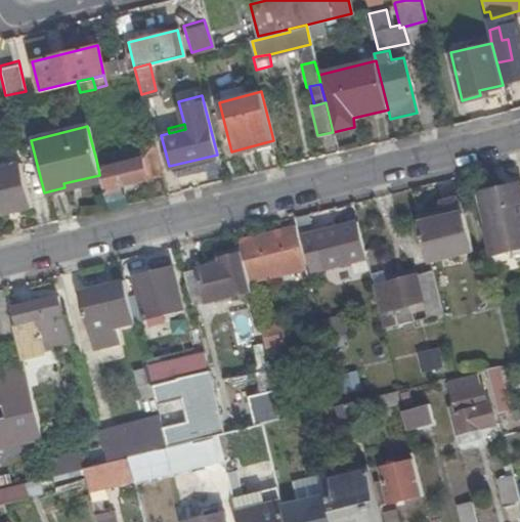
[(146,178),(161,174),(154,145),(96,160),(98,169),(141,158),(146,178)]
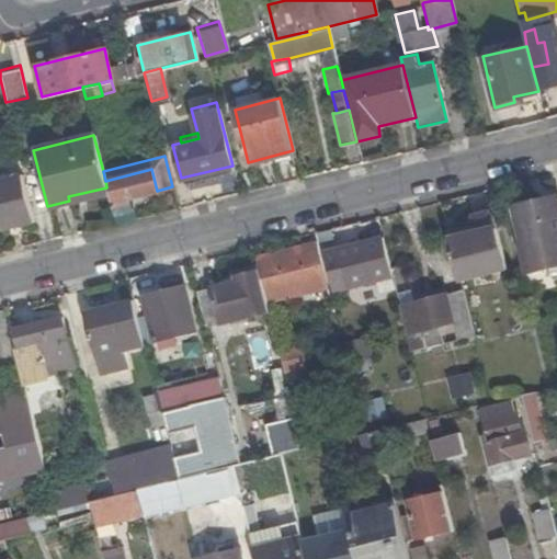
[(183,183),(234,171),(232,166),(181,178),(183,183)]
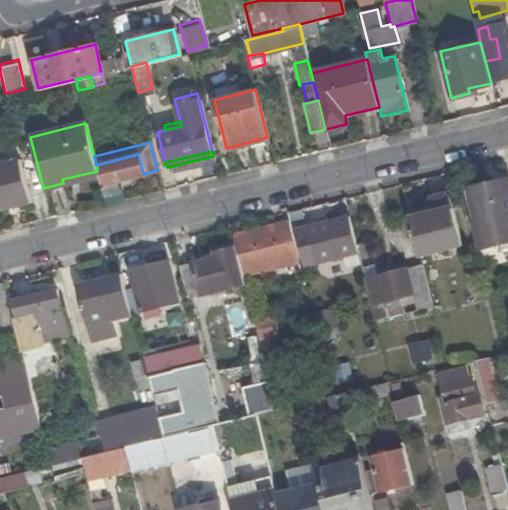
[(105,204),(123,199),(118,180),(143,174),(138,154),(96,165),(97,171),(105,204)]
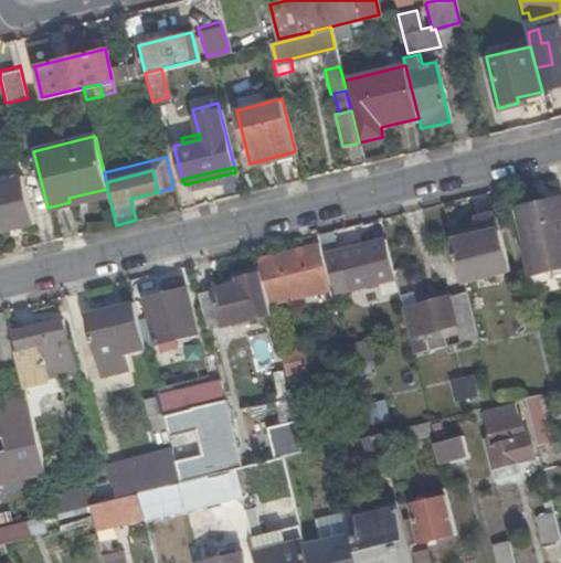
[(0,230),(33,223),(21,176),(0,180),(0,230)]
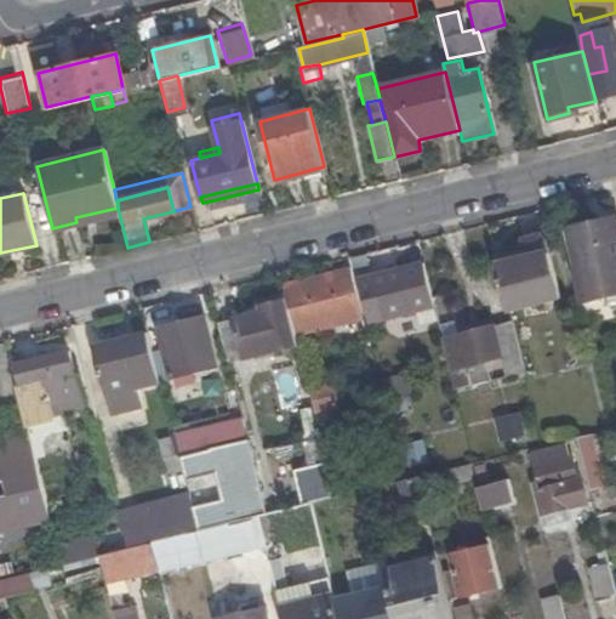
[(576,267),(569,270),(576,301),(615,291),(615,217),(615,215),(566,227),(576,267)]
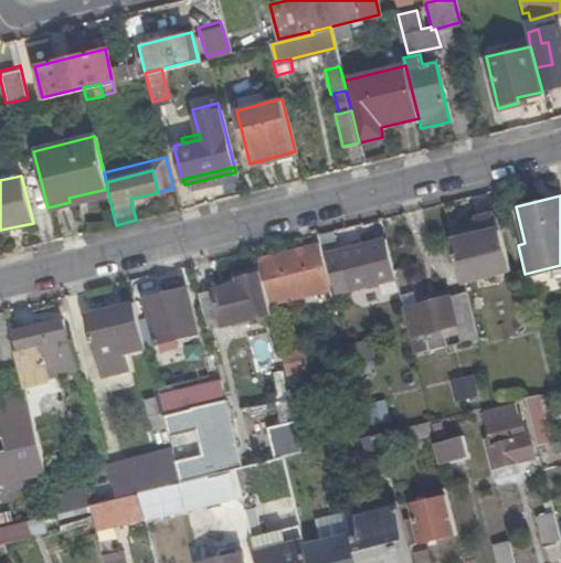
[(474,224),(474,227),(495,222),(494,218),(490,215),(487,213),(482,213),(478,215),(476,218),(474,220),(474,224)]
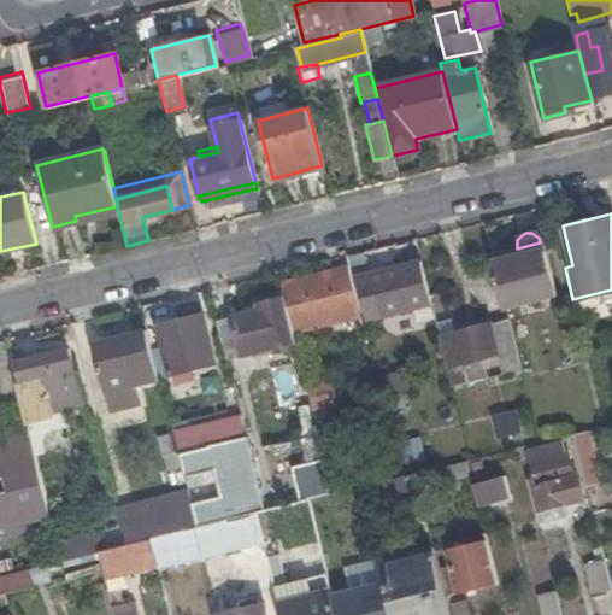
[(518,256),(492,263),(502,308),(554,296),(540,242),(517,249),(518,256)]
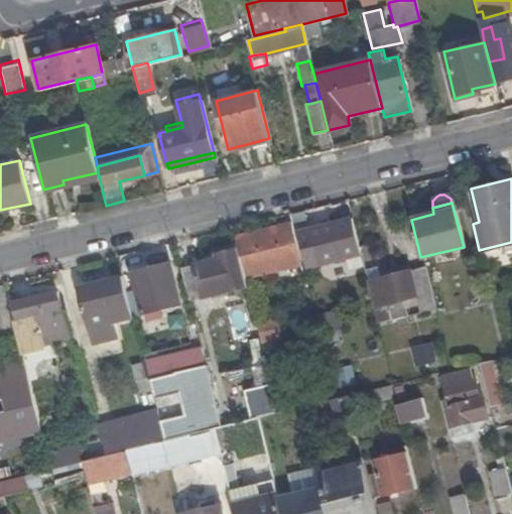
[(307,221),(308,228),(316,226),(322,225),(321,218),(307,221)]
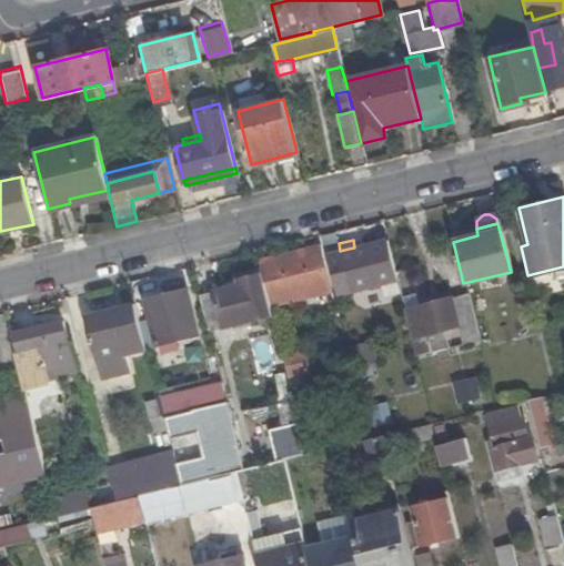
[(394,279),(385,240),(370,243),(379,283),(394,279)]
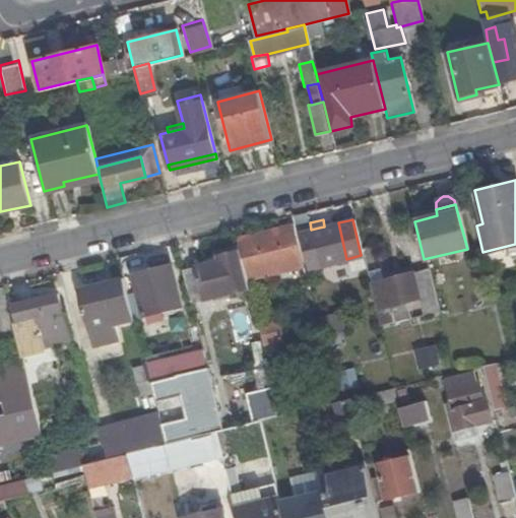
[(346,259),(338,222),(324,227),(319,228),(311,230),(297,233),(307,268),(346,259)]
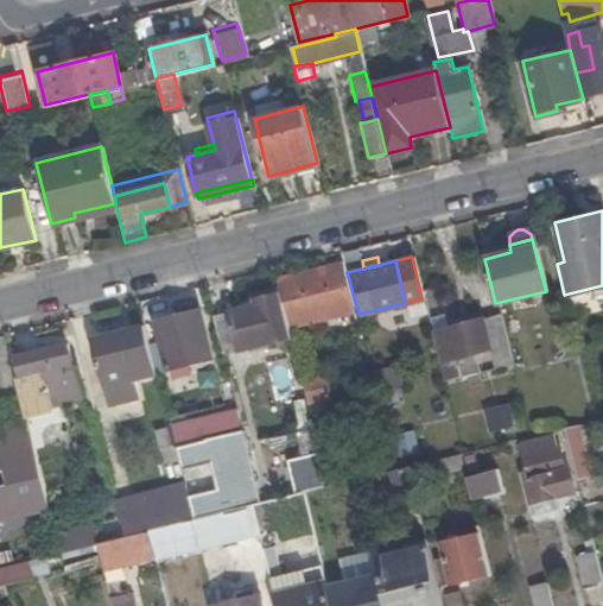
[(350,310),(340,263),(277,277),(289,326),(350,310)]
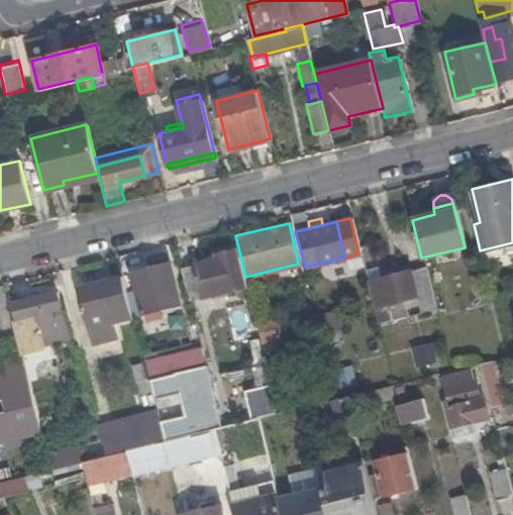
[(194,266),(201,298),(245,287),(236,249),(215,254),(216,261),(194,266)]
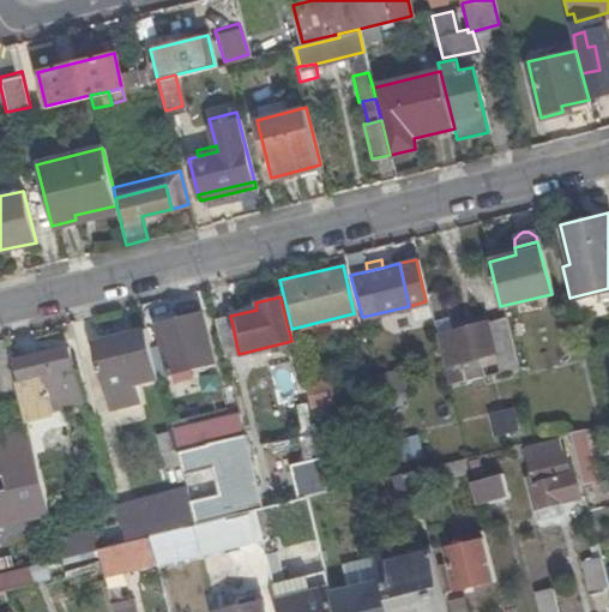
[(211,360),(199,312),(155,323),(167,372),(211,360)]
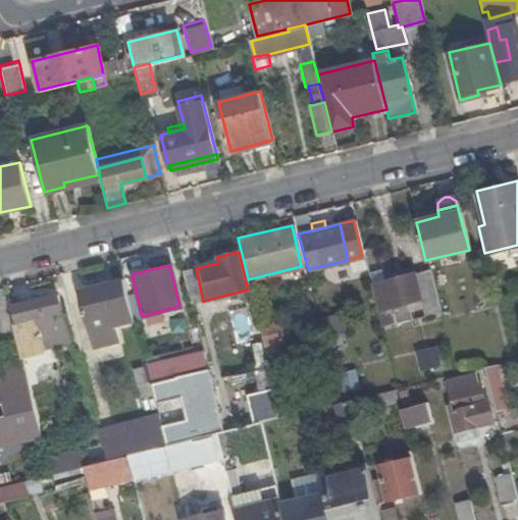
[(195,322),(207,320),(203,301),(196,268),(182,271),(195,322)]
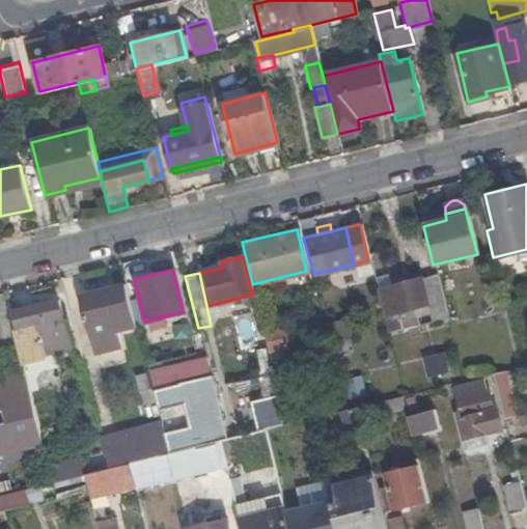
[(386,273),(372,276),(376,289),(388,286),(386,273)]
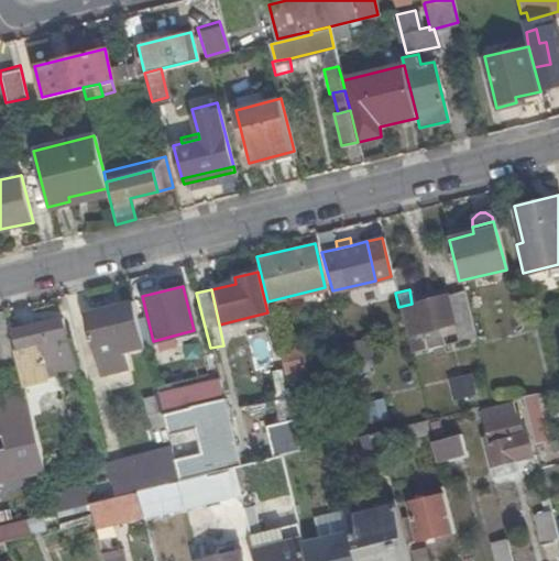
[(398,307),(409,352),(441,344),(437,325),(452,320),(458,340),(473,337),(461,290),(412,304),(398,307)]
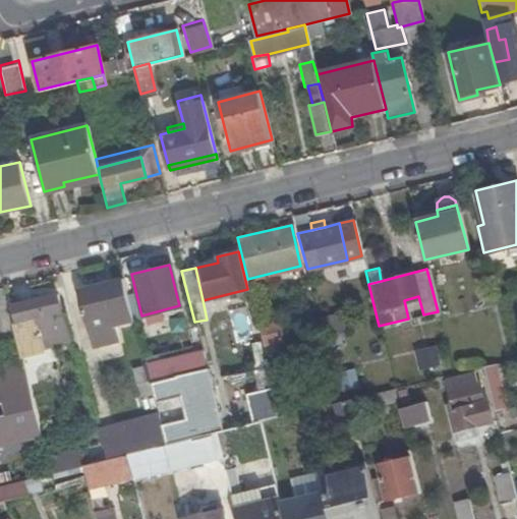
[(113,326),(132,321),(122,278),(103,283),(104,286),(78,292),(92,346),(117,340),(113,326)]
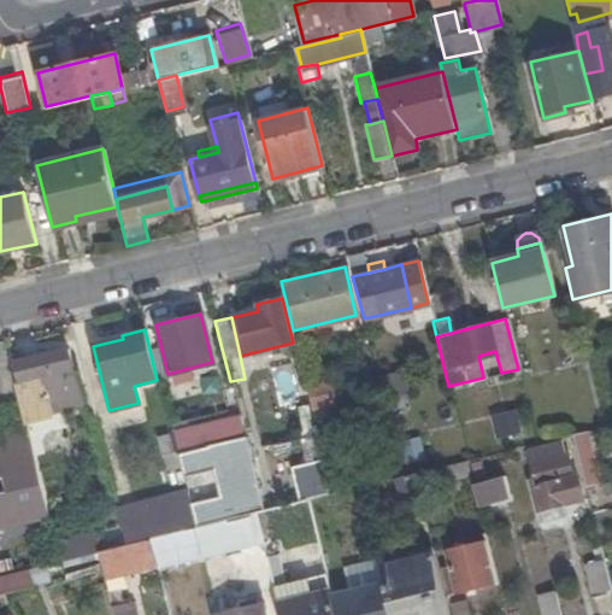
[(65,349),(7,361),(22,422),(47,416),(46,411),(78,405),(65,349)]
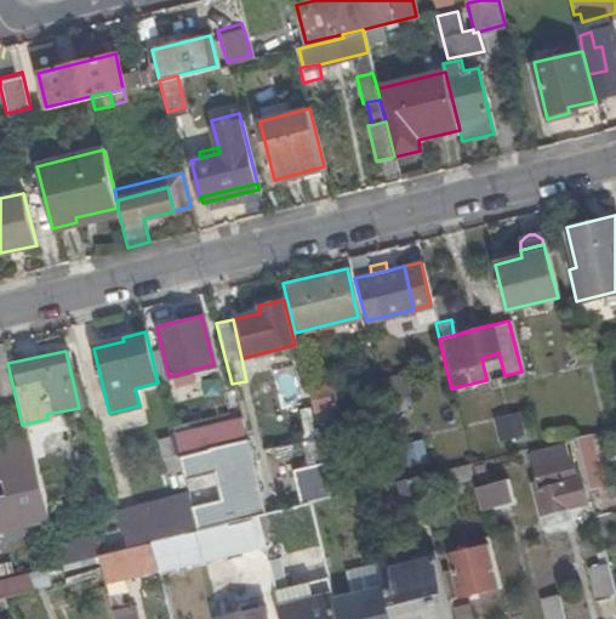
[(404,368),(380,374),(387,399),(411,393),(404,368)]
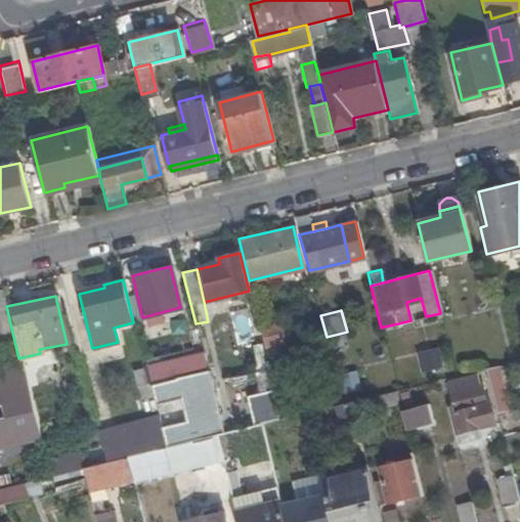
[(203,352),(207,371),(216,405),(263,394),(244,315),(208,321),(196,323),(203,352)]
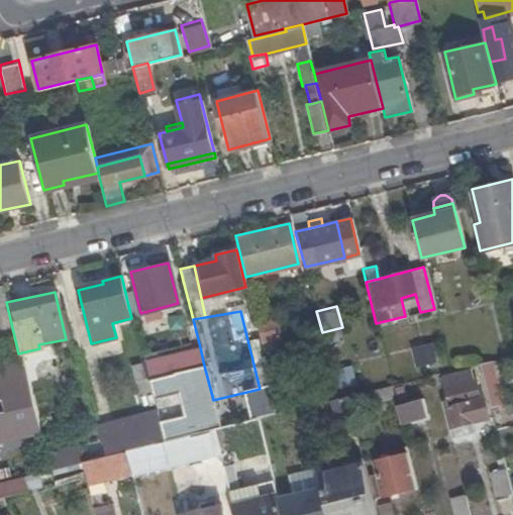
[(274,320),(254,325),(259,342),(278,337),(274,320)]
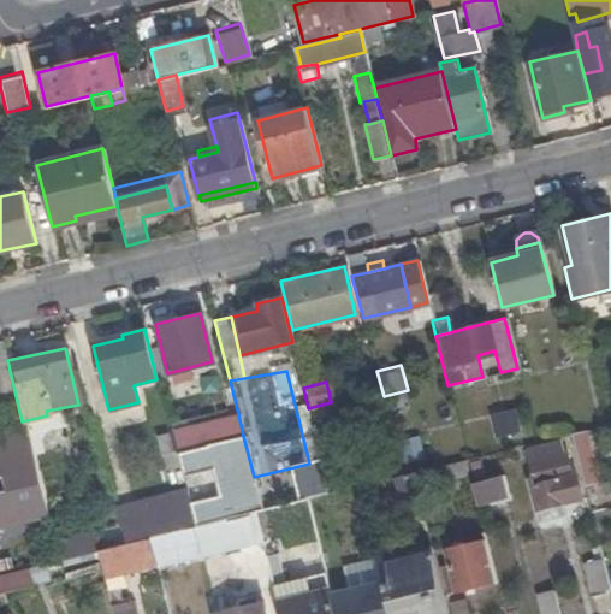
[(492,435),(518,431),(515,406),(488,409),(492,435)]
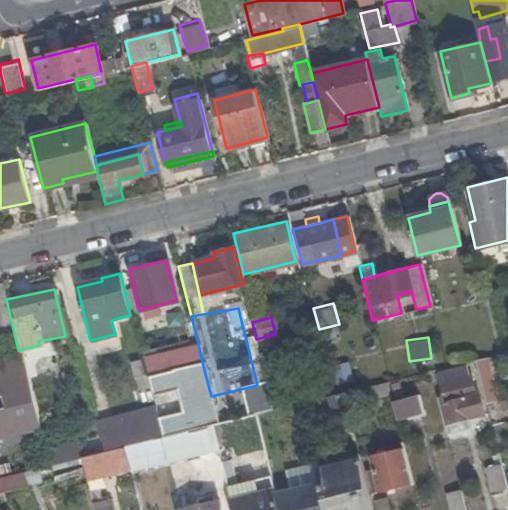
[(144,376),(171,369),(202,362),(198,344),(140,358),(144,376)]
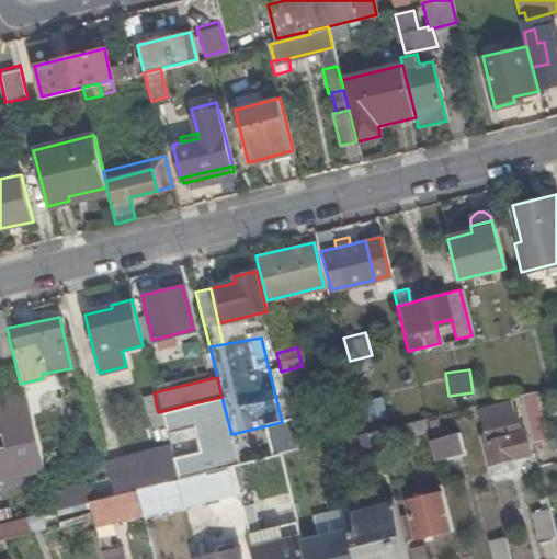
[(0,451),(34,443),(20,384),(0,388),(0,434),(3,445),(0,445),(0,451)]
